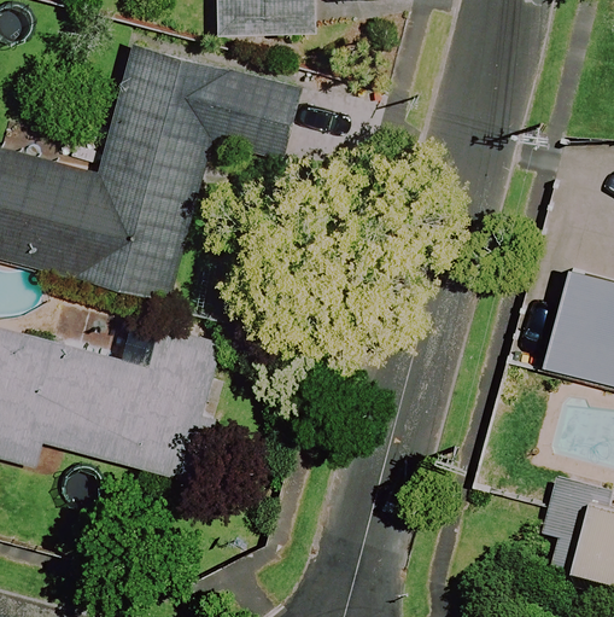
[(316,39),(316,0),(217,0),(217,38),(316,39)]
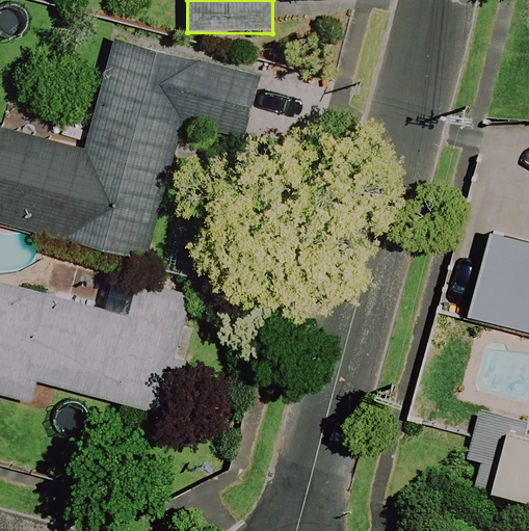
[(257,73),(118,36),(88,150),(0,126),(0,222),(146,262),(182,124),(239,139),(257,73)]
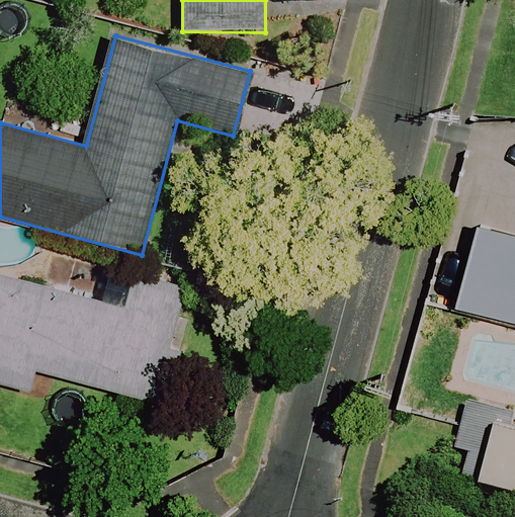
[(514,237),(477,227),(454,308),(514,324),(514,237)]
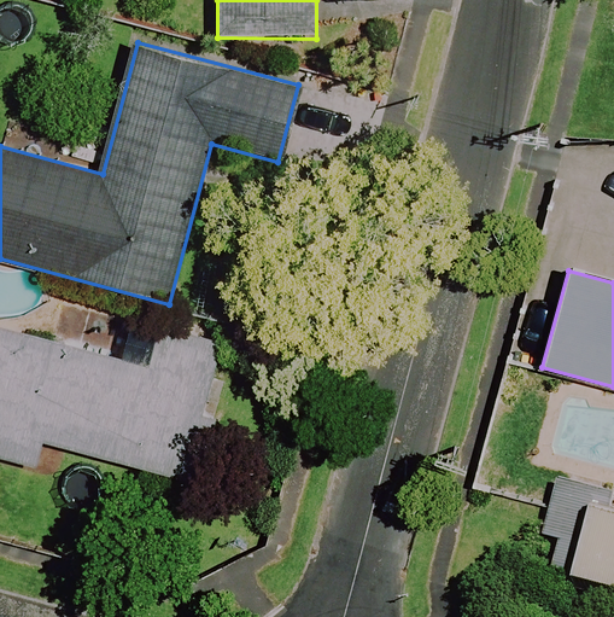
[(147,370),(0,329),(0,457),(36,467),(44,441),(198,484),(216,417),(203,413),(222,343),(159,325),(147,370)]
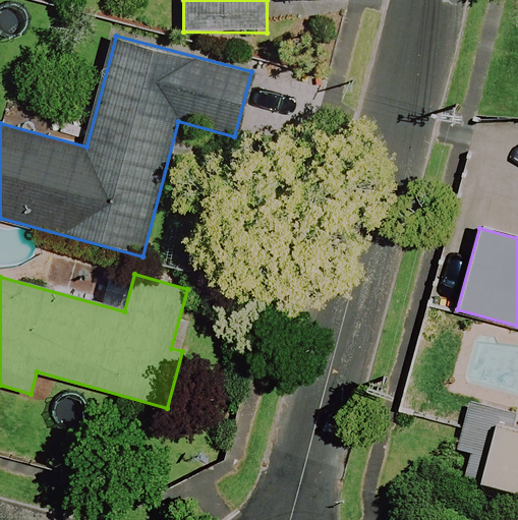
[(517,417),(475,407),(469,431),(457,479),(517,495),(517,417)]
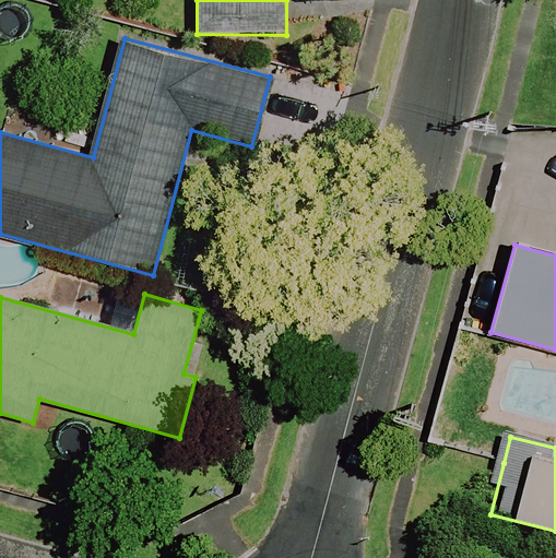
All buildings are outlined.
